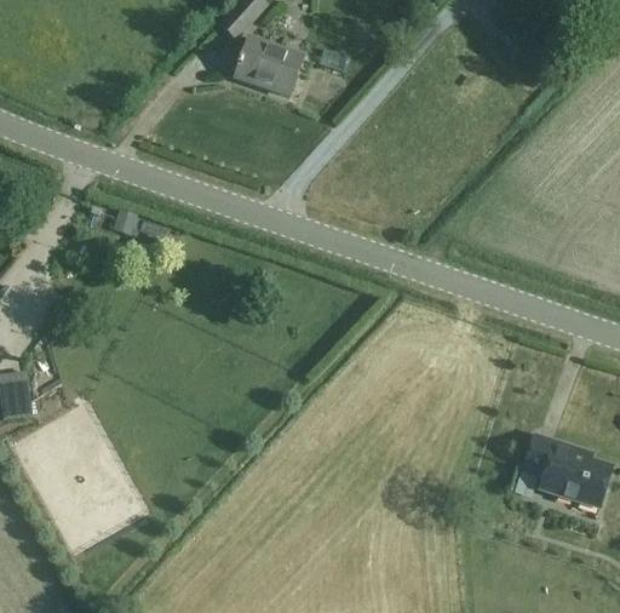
[(241,0),(236,5),(219,23),(235,36),(267,4),(263,0),(241,0)]
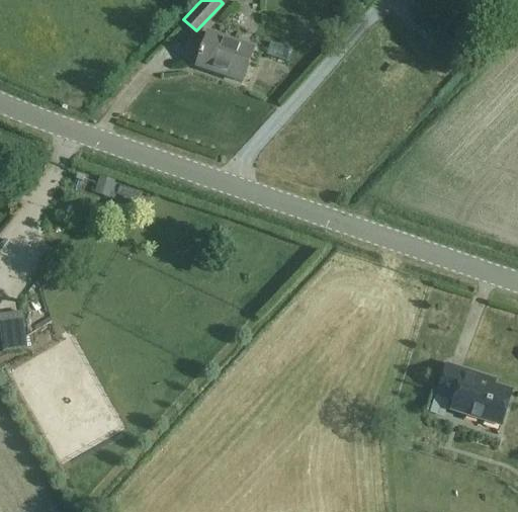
[(206,30),(202,44),(195,63),(242,78),(253,46),(206,30)]
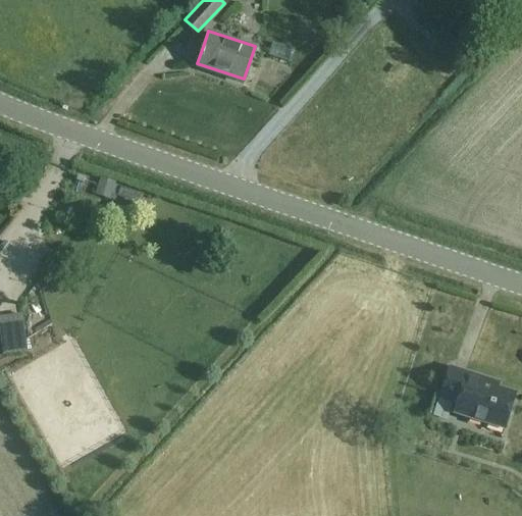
[(15,306),(16,327),(42,325),(40,304),(15,306)]
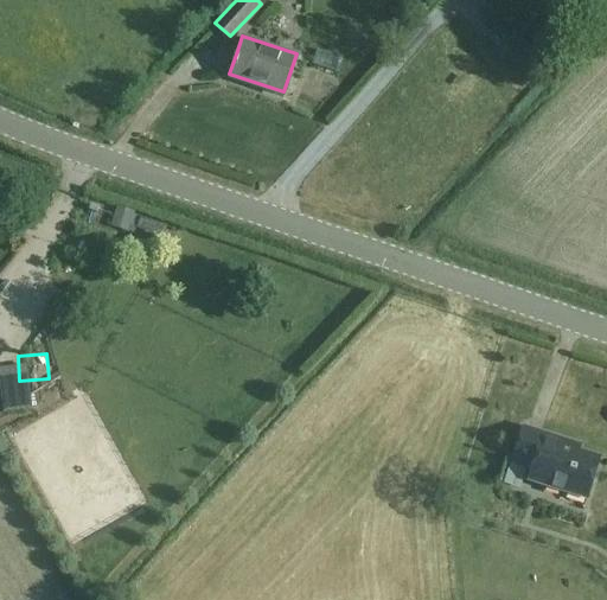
[(523,425),(516,447),(511,459),(530,465),(525,479),(586,497),(599,457),(561,444),(563,438),(523,425)]
